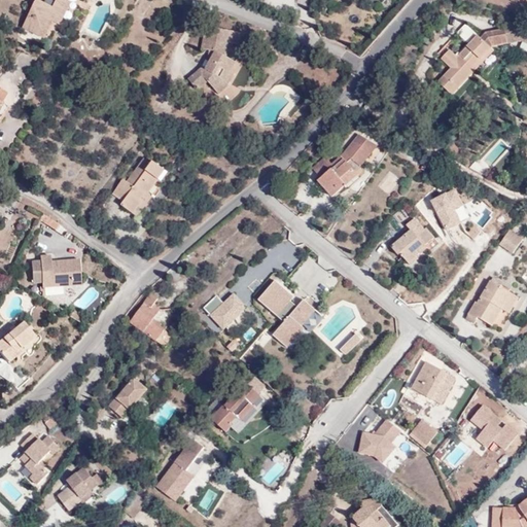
[(40,0),(39,0),(32,0),(22,27),(39,34),(46,19),(56,22),(61,9),(65,10),(69,1),(66,0),(54,0),(54,1),(49,0),(40,0)]
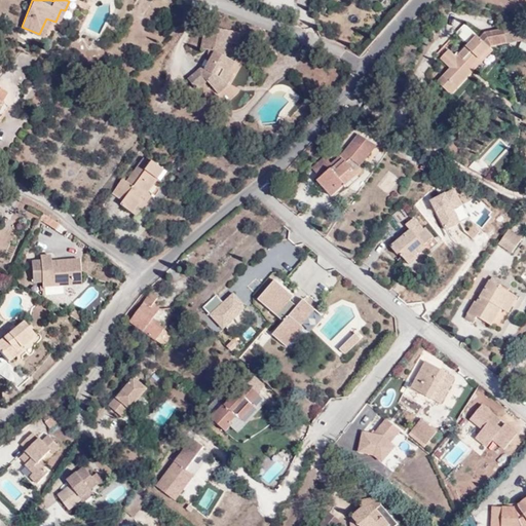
[(55,22),(60,24),(65,10),(61,9),(55,22)]
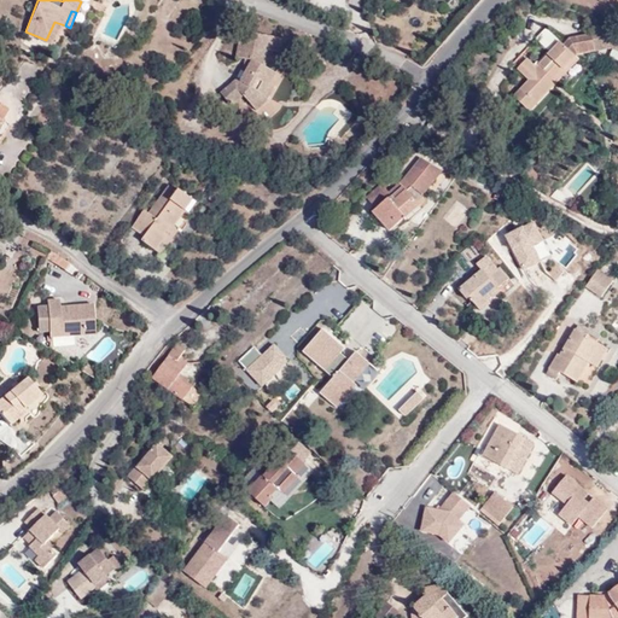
[(47,41),(57,45),(65,25),(54,22),(47,41)]
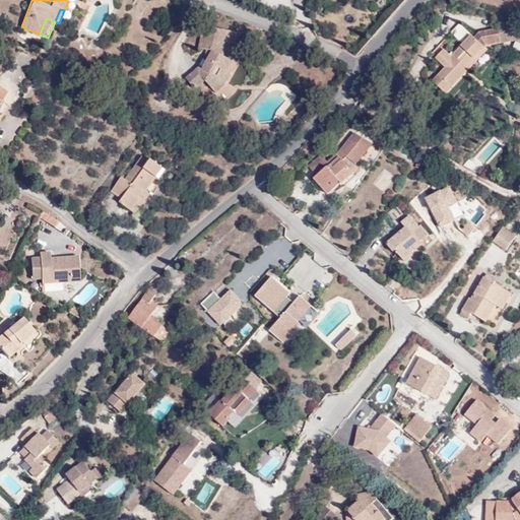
[(451,33),(463,44),(471,36),(459,24),(451,33)]
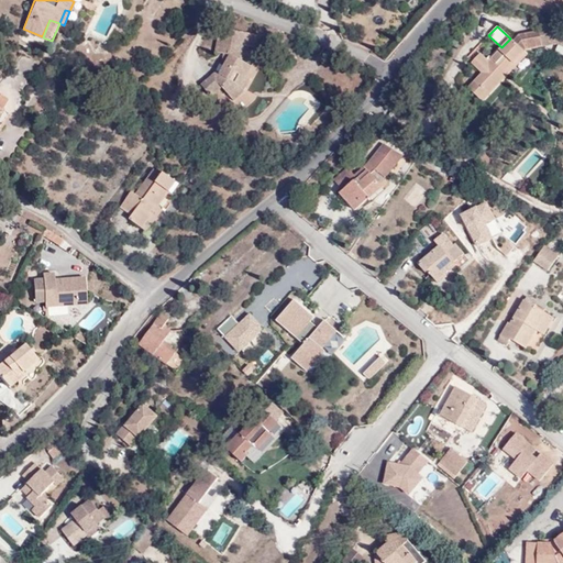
[(562,29),(560,28),(541,32),(543,46),(559,44),(562,45),(562,29)]
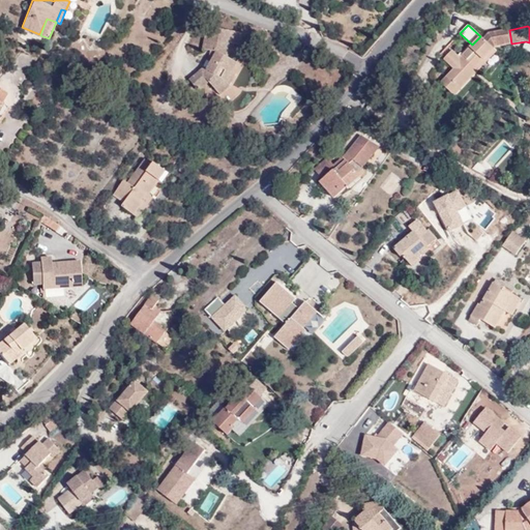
[(211,84),(222,96),(232,87),(234,84),(243,90),(243,94),(236,99),(247,117),(261,109),(273,95),(240,74),(244,66),(242,65),(245,58),(240,56),(237,63),(228,57),(230,45),(233,45),(235,32),(208,28),(205,50),(219,52),(209,70),(205,68),(192,81),(201,92),(211,84)]
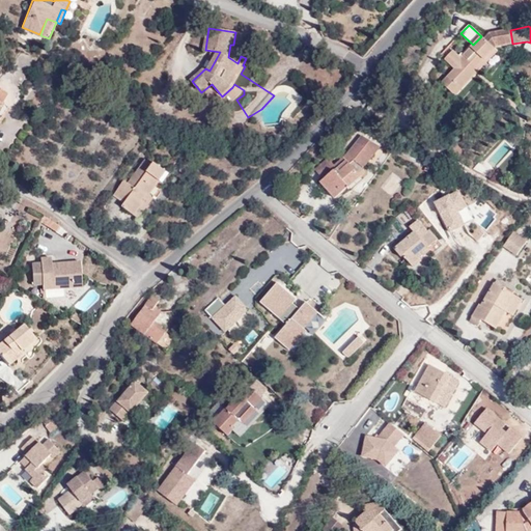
[(510,30),(490,33),(483,38),(481,36),(473,45),(460,58),(453,51),(445,59),(454,68),(442,82),(455,95),(498,51),(494,48),(512,44),(510,30)]
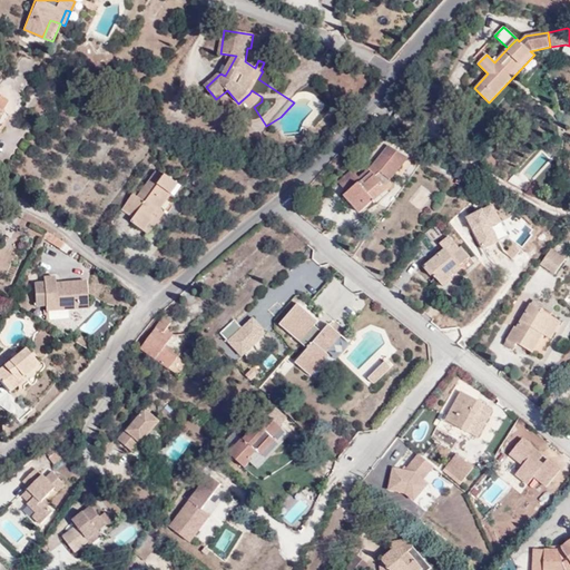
[(168,138),(164,144),(172,150),(177,145),(168,138)]
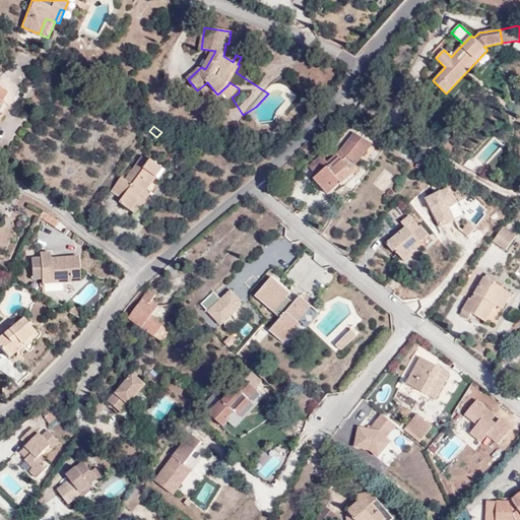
[(338,180),(355,166),(373,144),(354,134),(339,156),(341,159),(330,170),(328,169),(315,179),(329,196),(342,186),(338,180)]
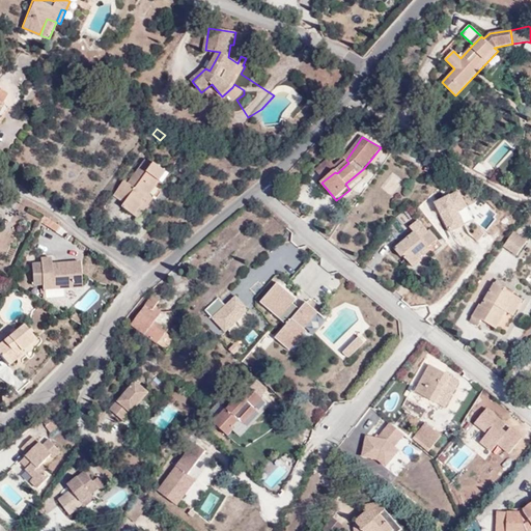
[(171,159),(165,165),(168,169),(174,163),(171,159)]
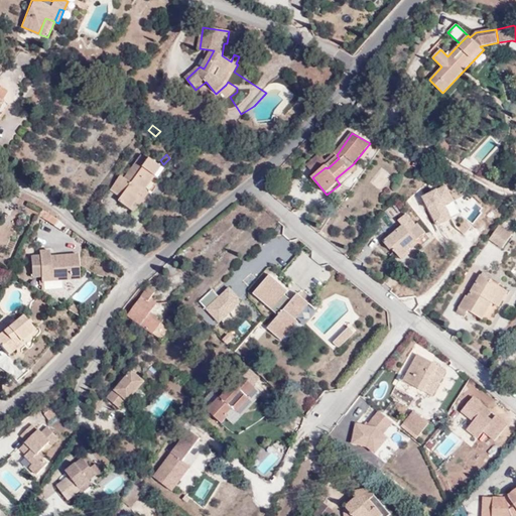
[(142,187),(144,188),(161,166),(149,157),(148,160),(141,156),(125,178),(120,175),(111,189),(121,197),(118,201),(130,210),(139,199),(136,197),(142,187)]
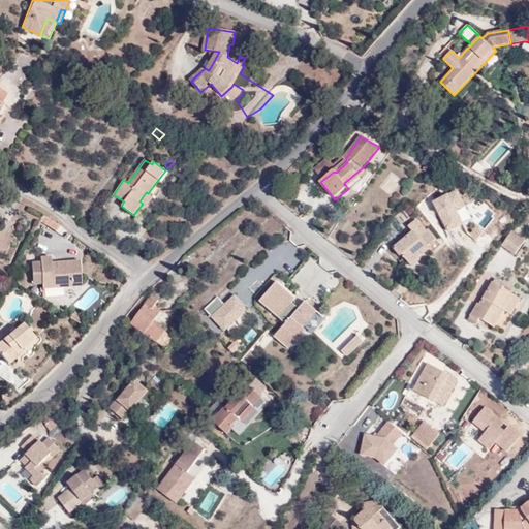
[(188,161),(179,168),(184,175),(193,166),(188,161)]
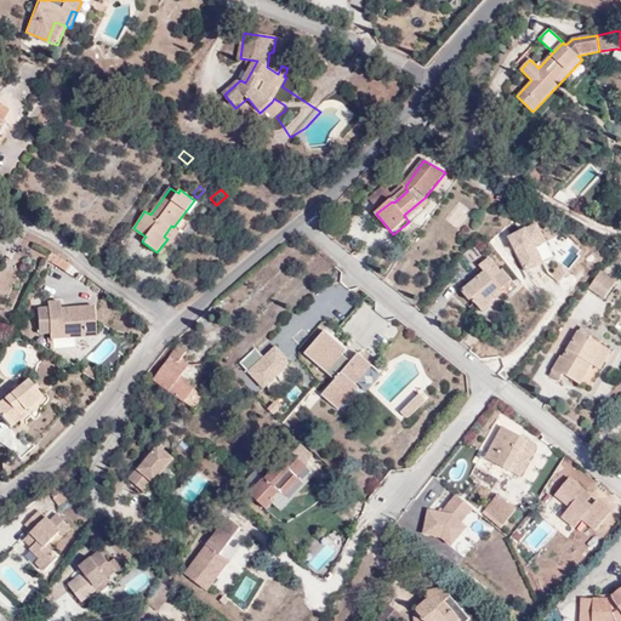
[(432,204),(425,198),(404,215),(409,222),(410,222),(432,204)]
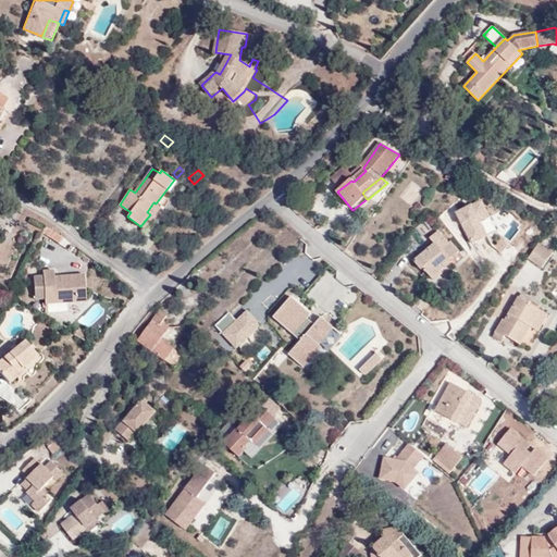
[(456,209),(472,244),(498,232),(481,197),(456,209)]
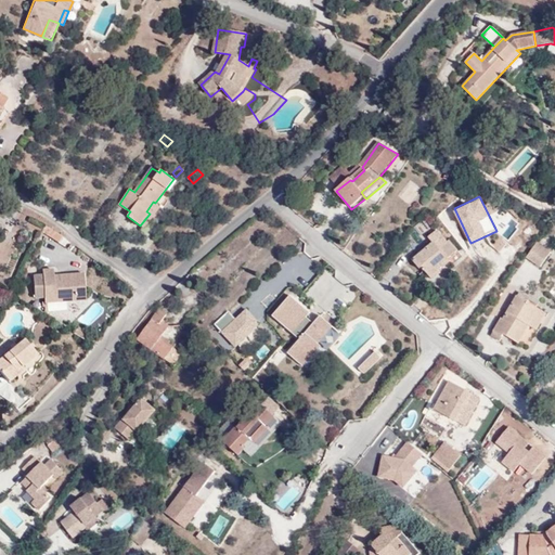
[(162,207),(155,203),(153,202),(146,211),(150,214),(140,226),(145,229),(162,207)]
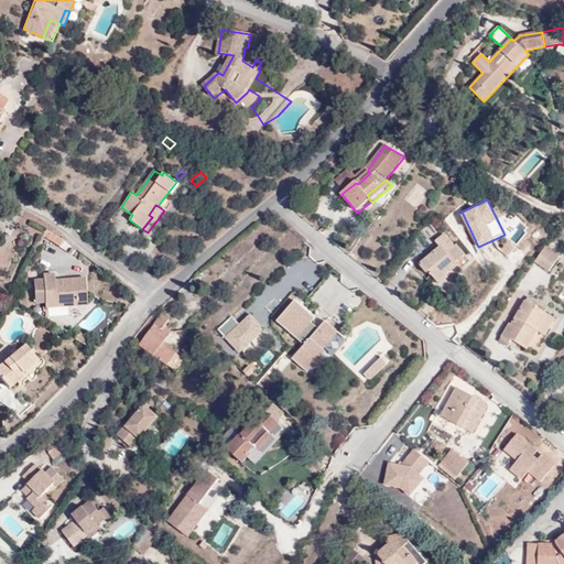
[(44,228),(41,234),(57,245),(62,239),(44,228)]
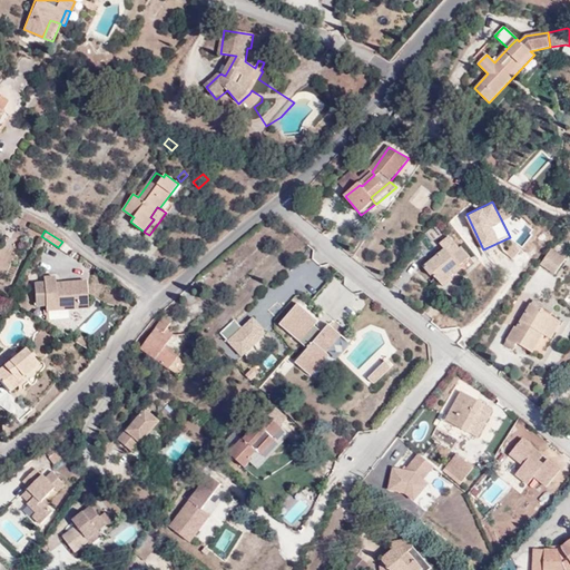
[(445,249),(439,255),(440,257),(433,263),(431,262),(424,268),(431,276),(432,275),(434,278),(436,277),(443,285),(457,275),(454,273),(462,267),(460,266),(470,257),(461,247),(459,248),(449,237),(440,244),(445,249)]
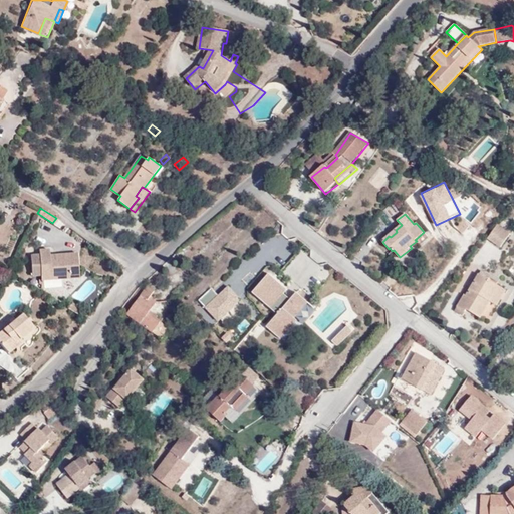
[(448,223),(441,228),(446,236),(454,231),(448,223)]
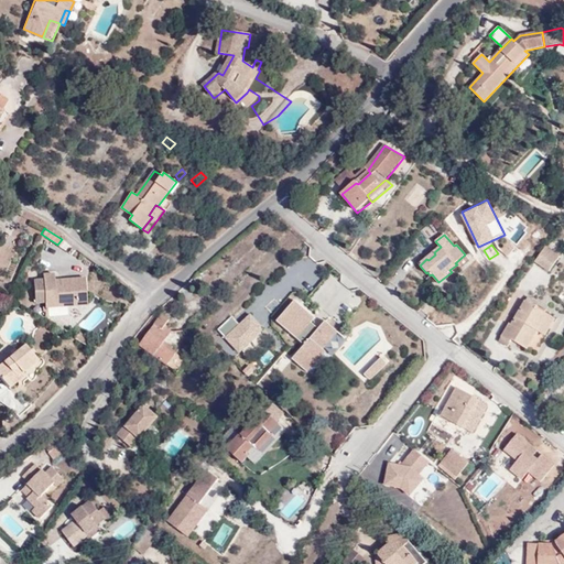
[(560,257),(545,247),(535,261),(549,271),(560,257)]
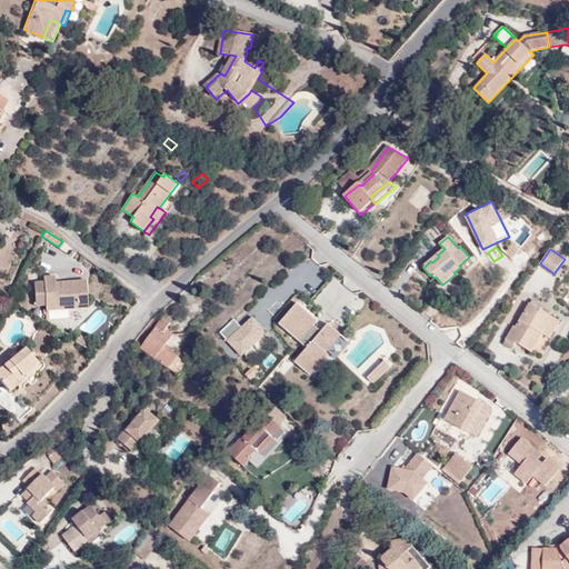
[(53,275),(42,276),(42,281),(32,281),(35,305),(45,303),(45,309),(87,306),(85,278),(55,281),(53,275)]
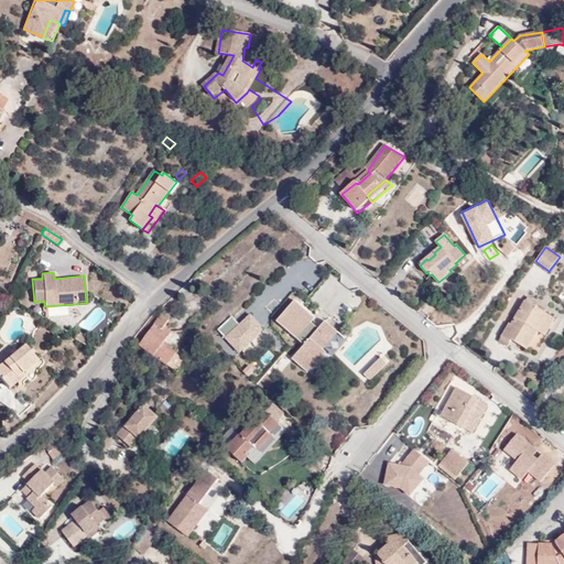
[(317,317),(294,297),(273,322),(300,345),(288,360),(307,377),(328,353),(323,349),(337,332),(335,331),(339,325),(328,316),(320,327),(313,322),(317,317)]
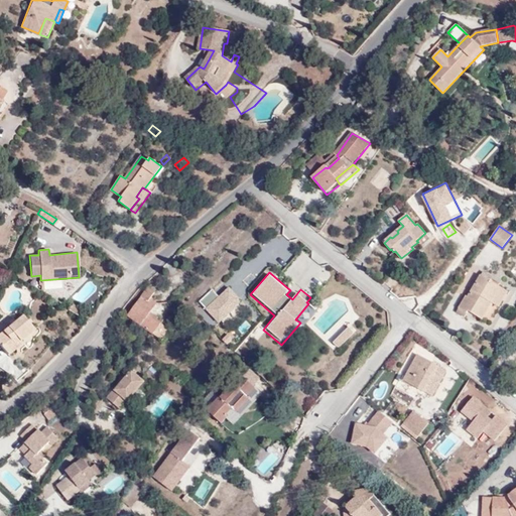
[(491,303),(501,287),(481,274),(475,284),(478,286),(476,290),(473,288),(468,297),(466,296),(458,308),(467,313),(468,310),(482,319),(491,303)]
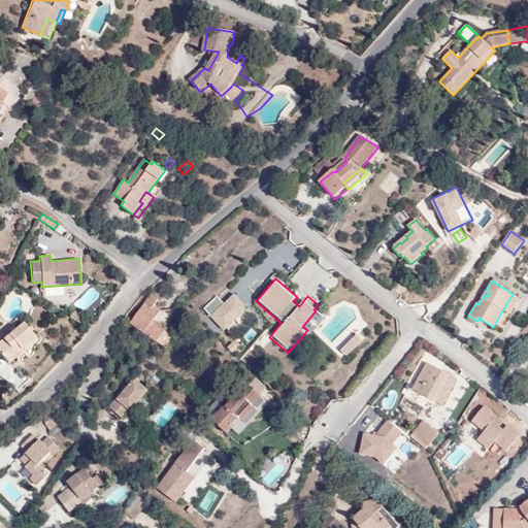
[(249,309),(234,293),(224,302),(218,295),(202,308),(223,331),(249,309)]
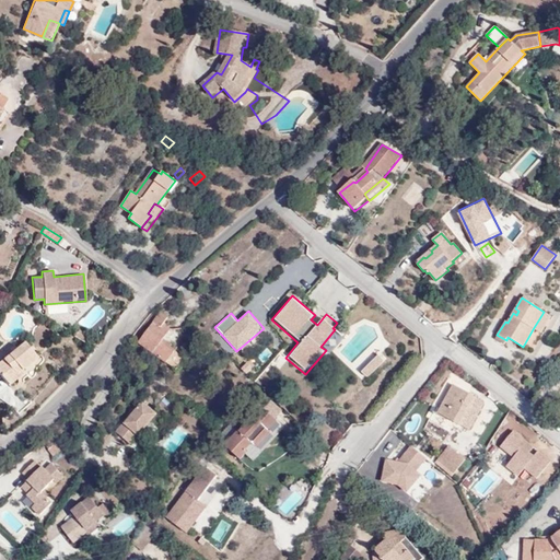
[(162,341),(163,338),(170,329),(164,324),(167,317),(159,312),(138,342),(166,363),(175,351),(170,347),(162,341)]
